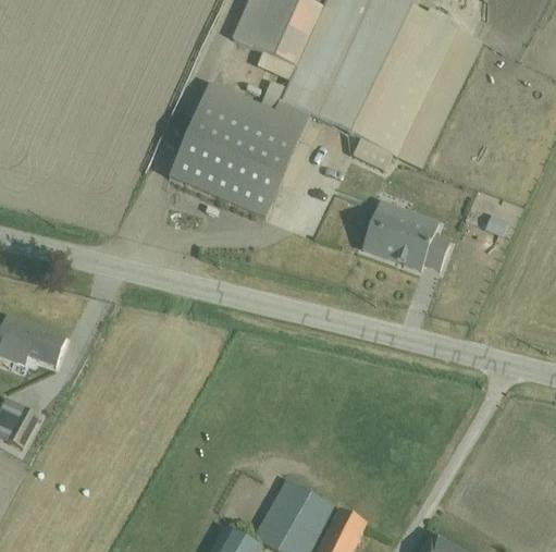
[(209,81),(169,178),(264,219),(309,112),(360,137),(353,154),(384,169),(391,154),(421,167),(482,40),(449,24),(453,17),(430,7),(427,13),(402,0),(324,0),(322,7),(307,0),(247,0),(232,37),(262,52),(257,64),(289,80),(285,87),(270,80),(259,102),(209,81)]
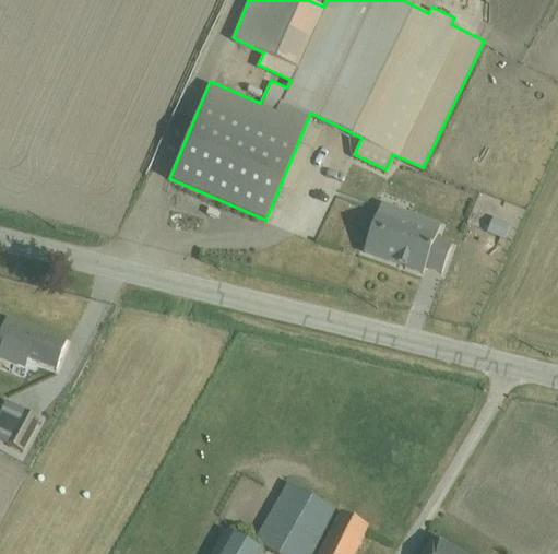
[(303,196),(293,257),(331,262),(342,201),(303,196)]
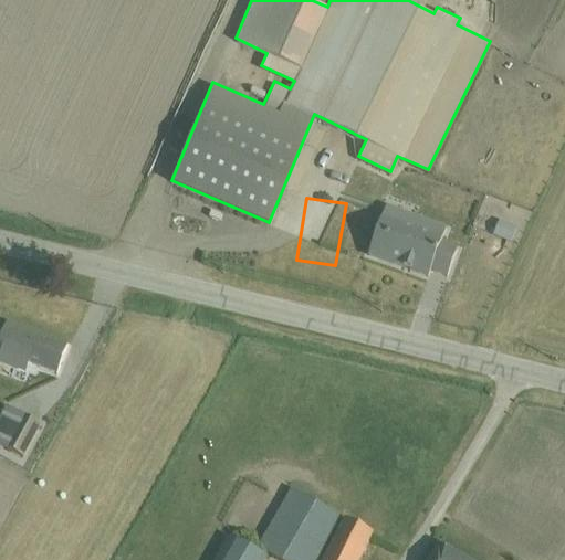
[(386,202),(367,251),(428,273),(430,266),(447,273),(457,244),(440,238),(446,223),(386,202)]
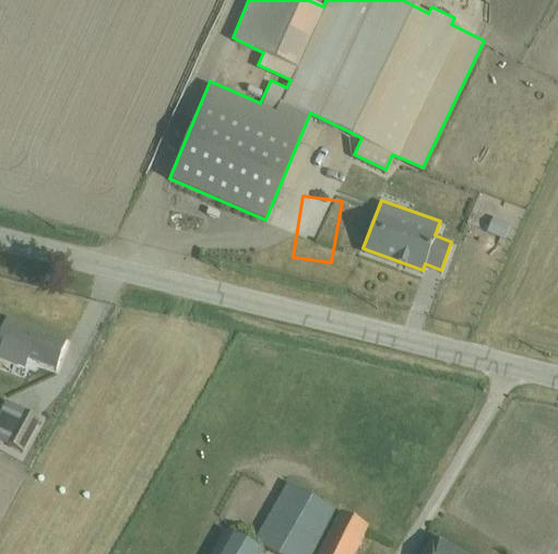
[(493,214),(486,230),(503,236),(509,221),(493,214)]
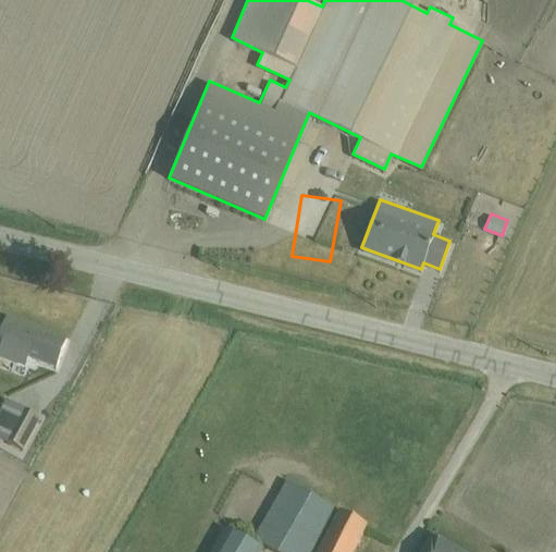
[(0,341),(0,353),(24,363),(28,352),(58,363),(66,336),(7,315),(0,331),(0,341)]
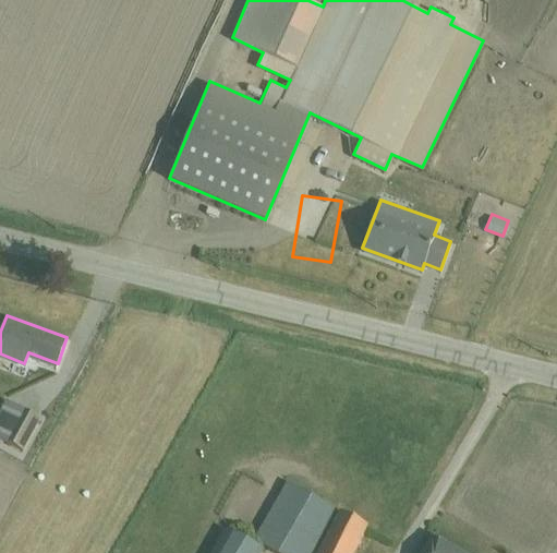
[(4,397),(0,404),(0,435),(23,447),(40,416),(4,397)]
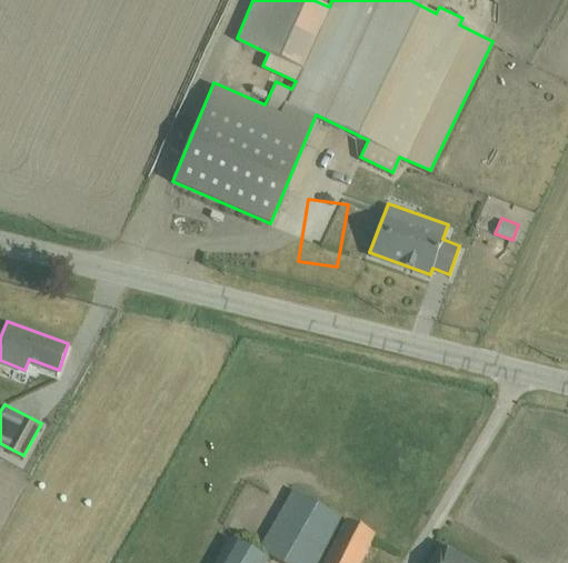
[(292,485),(258,548),(286,562),(315,562),(342,515),(292,485)]
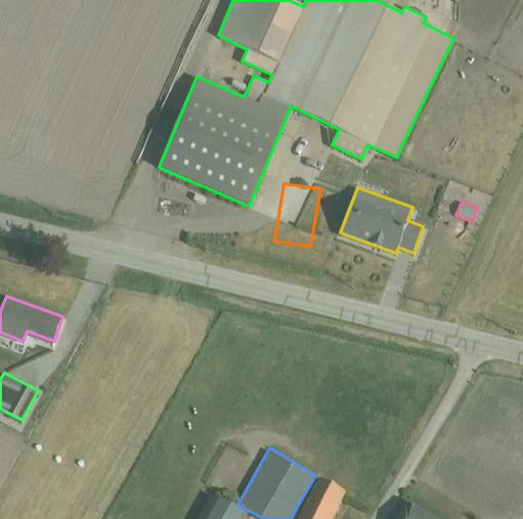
[(317,477),(297,518),(331,518),(345,490),(317,477)]
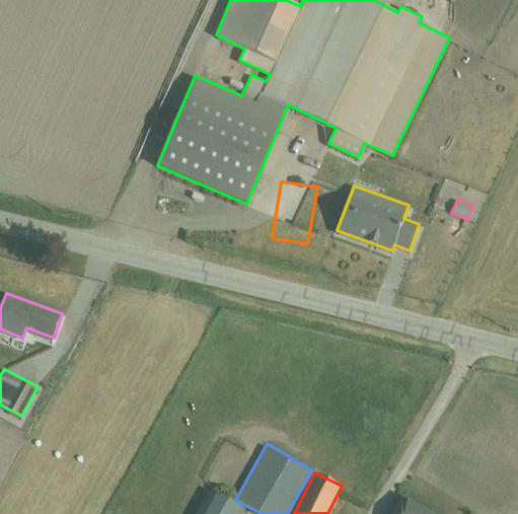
[(239,513),(243,508),(208,489),(194,513),(239,513)]
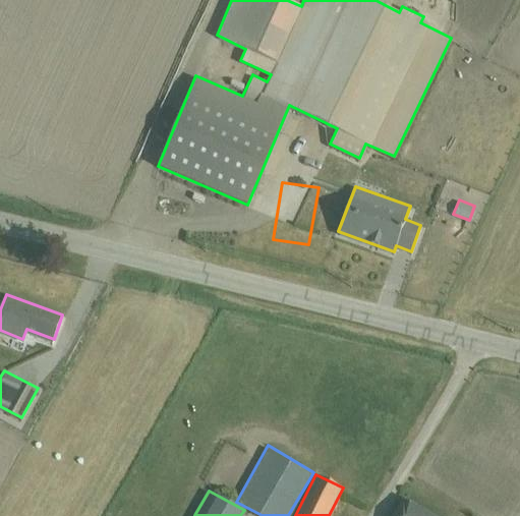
[(438,515),(403,495),(390,515),(438,515)]
